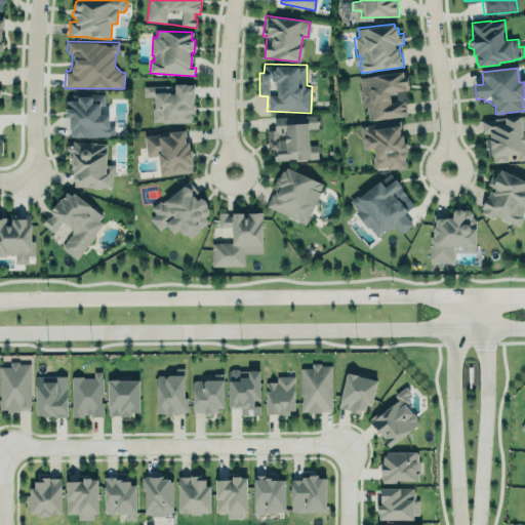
[(359,78),(406,71),(409,90),(405,90),(407,102),(406,102),(407,115),(370,120),(368,107),(364,108),(363,103),(361,103),(359,89),(361,89),(359,78)]
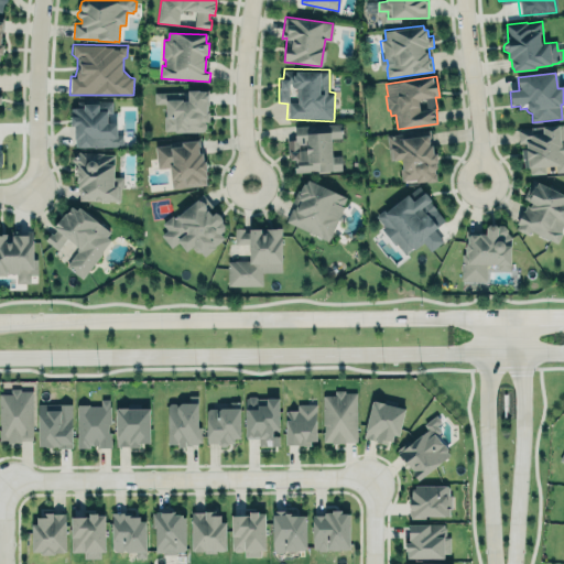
[(165,130),(175,130),(175,132),(186,132),(186,131),(203,131),(206,128),(206,123),(205,121),(209,121),(209,111),(208,111),(208,105),(209,105),(209,89),(182,89),(182,91),(155,93),(155,104),(166,104),(166,116),(164,116),(165,130)]
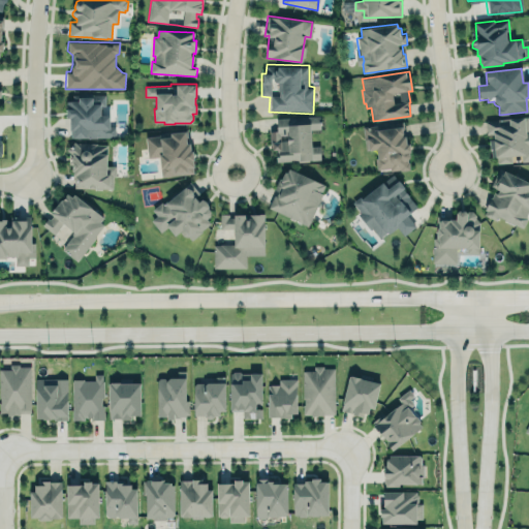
[(104,93),(79,94),(79,100),(66,101),(67,138),(115,137),(115,126),(110,127),(110,114),(104,114),(104,93)]
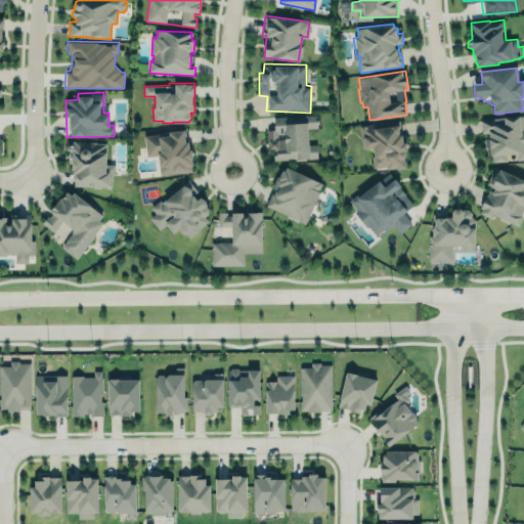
[(270,161),(317,159),(316,144),(308,145),(307,128),(316,128),(316,115),(273,117),(273,130),(269,130),(270,161)]
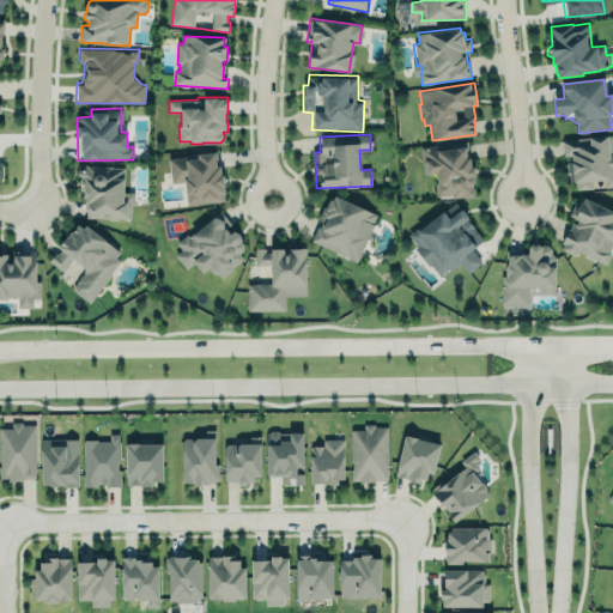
[(565,139),(569,190),(593,188),(592,181),(602,181),(604,188),(612,186),(612,150),(612,135),(565,139)]
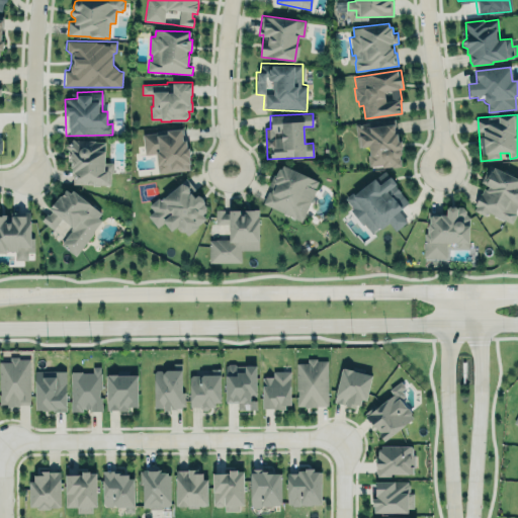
[(401,166),(392,167),(392,166),(382,167),(382,164),(369,166),(367,154),(369,154),(368,147),(360,148),(360,146),(358,147),(355,123),(395,118),(398,143),(401,142),(402,150),(401,150),(401,155),(399,157),(399,159),(401,159),(401,166)]
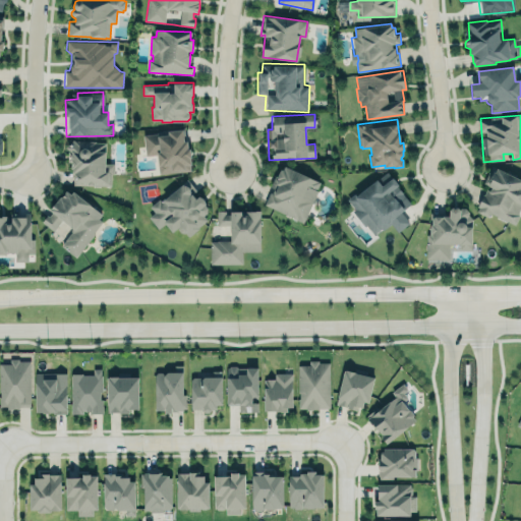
[(147,155),(143,134),(157,133),(161,131),(184,128),(185,140),(187,141),(188,149),(190,149),(192,164),(190,166),(190,169),(160,173),(157,153),(147,155)]
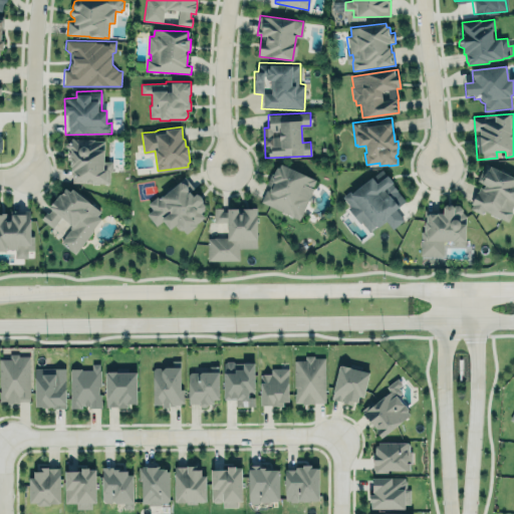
[(103,140),(66,140),(66,159),(71,159),(70,183),(110,184),(110,162),(103,161),(103,140)]
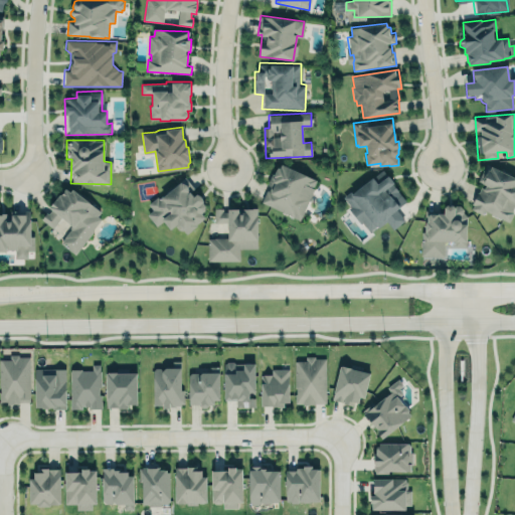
[(487,211),(484,214),(475,210),(477,205),(473,204),(482,186),(476,183),(486,162),(501,169),(502,167),(512,172),(510,176),(514,178),(514,205),(508,221),(487,211)]
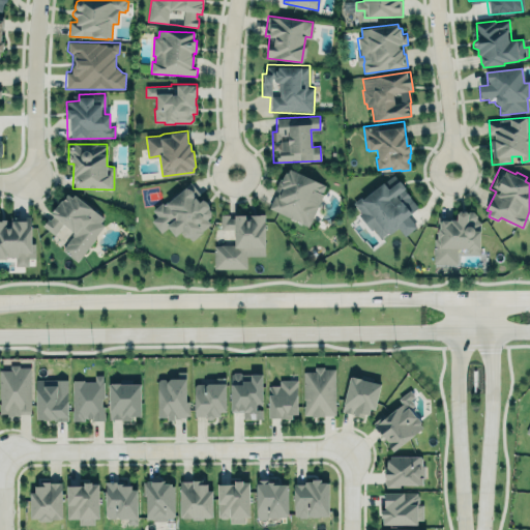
[(326,185),(322,194),(323,196),(308,227),(270,207),(275,197),(278,198),(283,189),(280,188),(282,183),(281,182),(285,172),(288,173),(289,170),(326,185)]
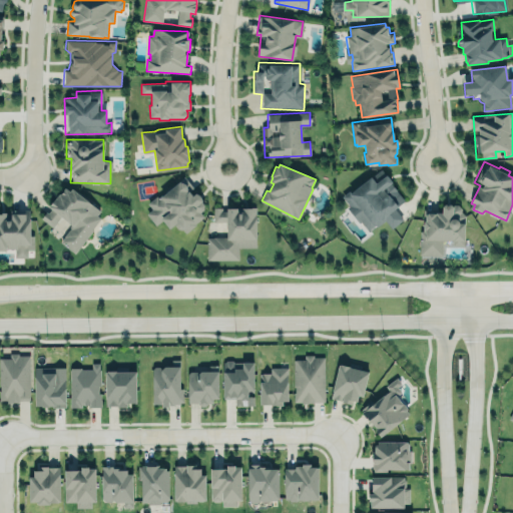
[(371,176),(341,197),(366,232),(384,219),(390,228),(402,219),(394,208),(404,201),(386,175),(375,182),(371,176)]
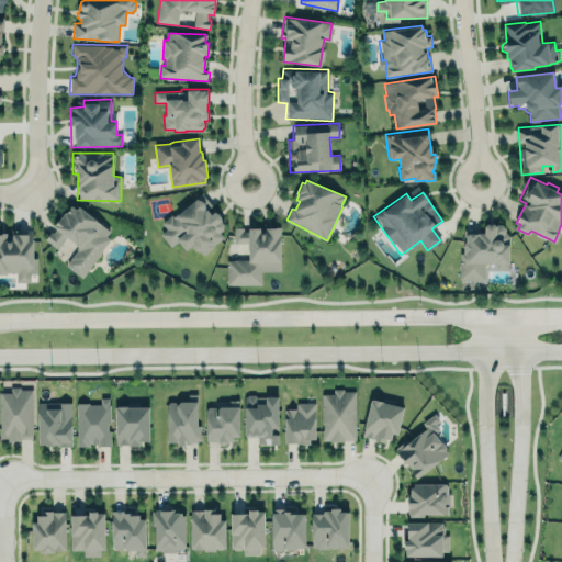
[(161,223),(171,215),(173,217),(202,195),(224,224),(223,229),(220,233),(223,237),(214,245),(215,246),(203,256),(200,251),(194,251),(191,246),(186,251),(178,242),(171,247),(160,234),(167,229),(161,223)]
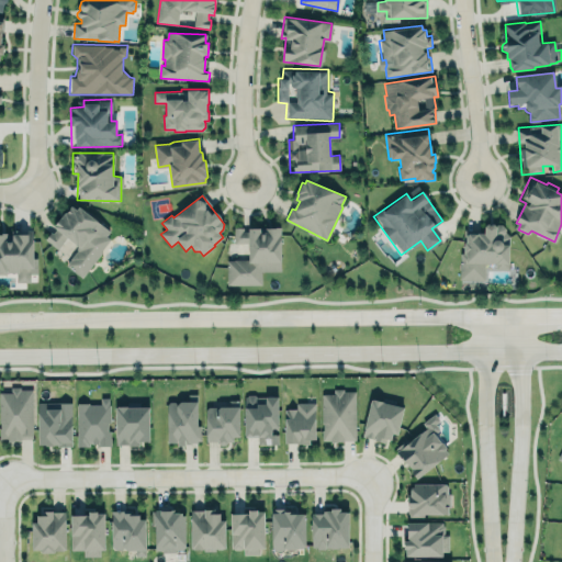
[(79,206),(111,232),(108,236),(111,240),(82,278),(67,265),(79,250),(77,249),(78,247),(67,238),(57,250),(45,240),(52,232),(53,233),(56,229),(54,228),(71,205),(76,210),(79,206)]
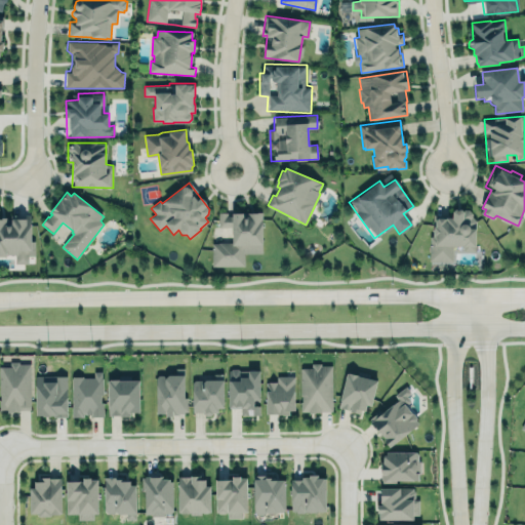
[(474,252),(475,210),(452,209),(451,217),(431,217),(430,263),(453,264),(453,252),(474,252)]
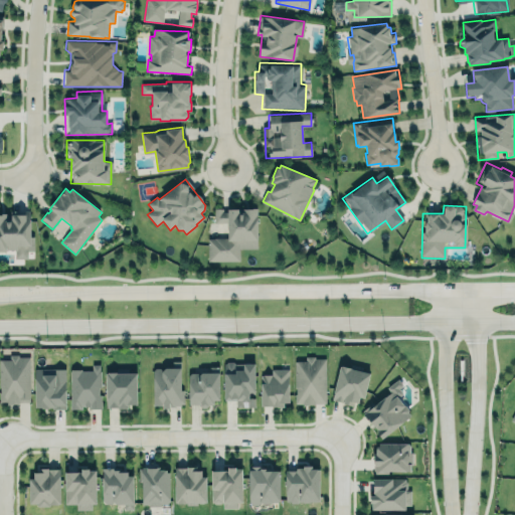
[(256,208),(213,208),(213,223),(226,223),(226,238),(207,238),(207,262),(239,262),(238,248),(256,248),(256,208)]
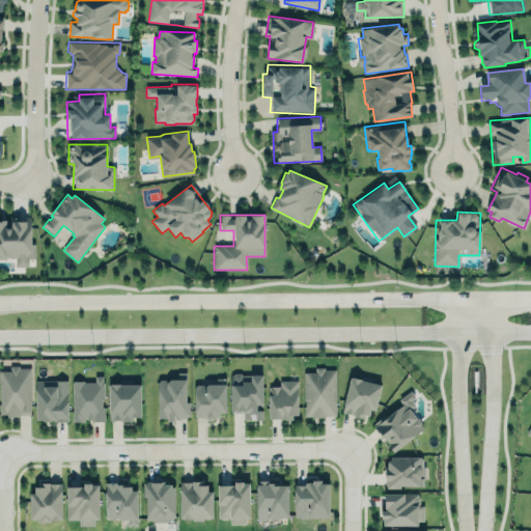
[(32,219),(0,218),(0,257),(15,258),(15,267),(28,267),(28,259),(31,259),(32,219)]
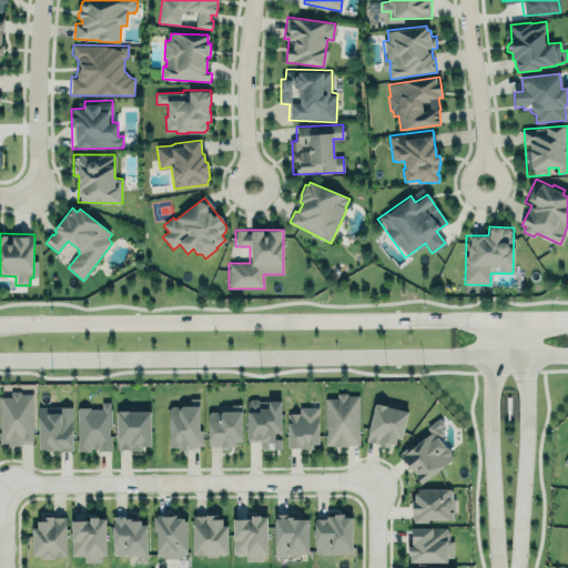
[(9,389),(9,394),(0,394),(0,442),(7,442),(7,445),(21,445),(21,443),(33,443),(32,392),(20,392),(20,389),(9,389)]
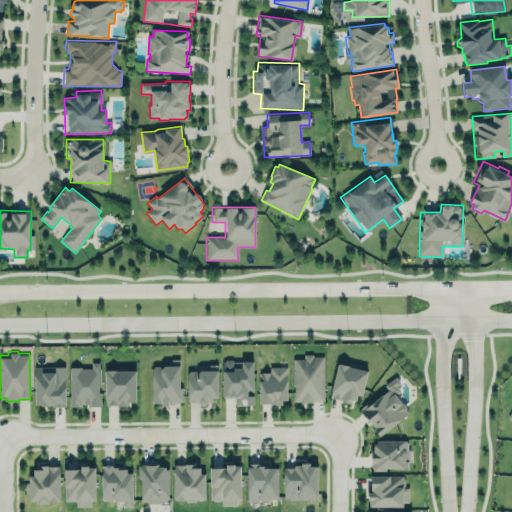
[(292,399),(322,399),(322,356),(312,356),(312,353),(303,353),(303,358),(292,358),(292,399)]
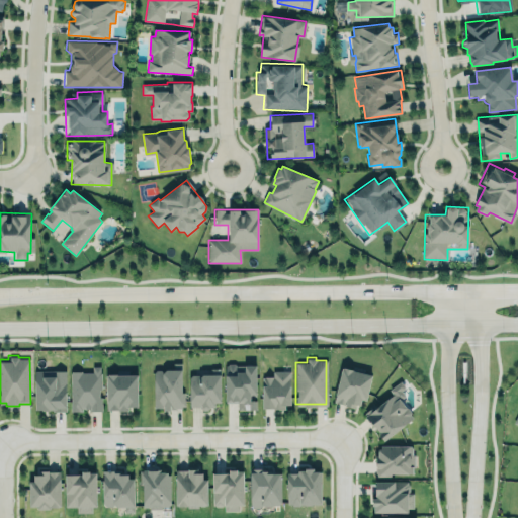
[(255,364),(224,365),(225,403),(236,403),(236,411),(256,410),(255,364)]
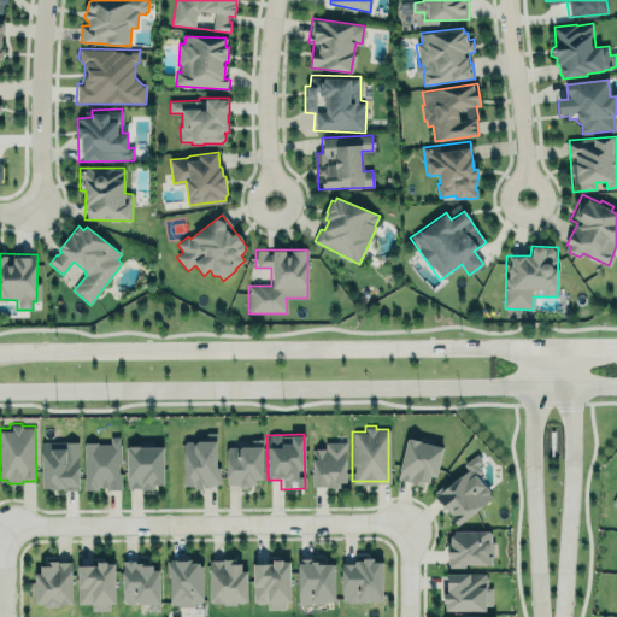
[(122,489),(104,489),(104,485),(98,485),(99,489),(82,489),(82,440),(97,440),(97,444),(111,442),(111,435),(119,435),(119,462),(117,462),(117,471),(121,471),(122,489)]
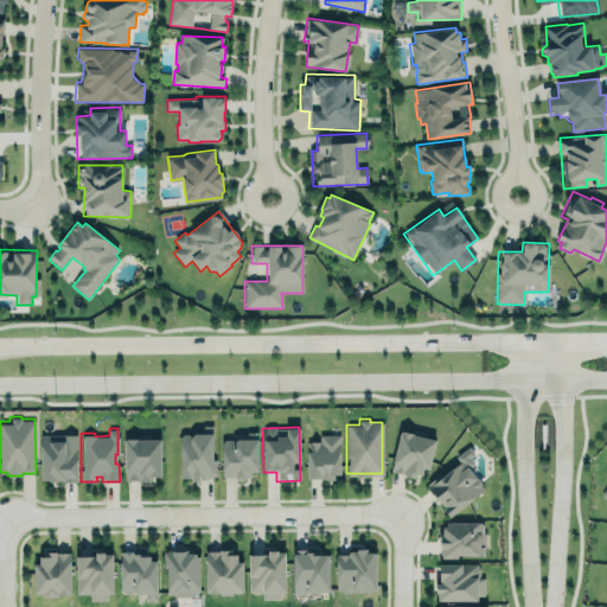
[(421,472),(422,465),(427,467),(434,438),(411,432),(411,430),(402,428),(401,429),(400,429),(393,460),(390,470),(414,475),(415,471),(421,472)]
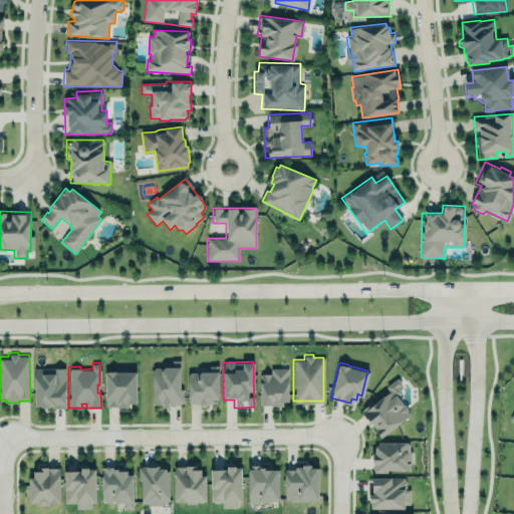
[(180,364),(180,387),(184,389),(183,403),(180,405),(170,406),(169,407),(162,408),(161,404),(151,405),(151,368),(153,365),(159,365),(161,366),(163,363),(180,364)]
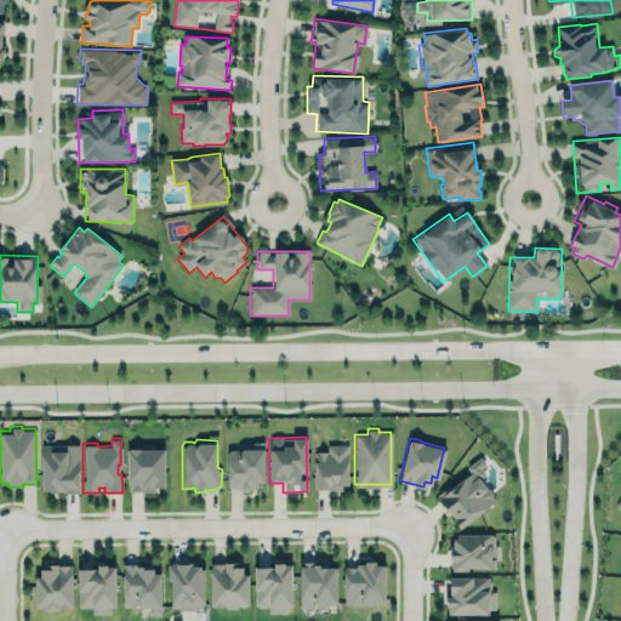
[(41,443),(79,443),(79,491),(63,493),(62,488),(57,488),(57,489),(41,489),(41,443)]
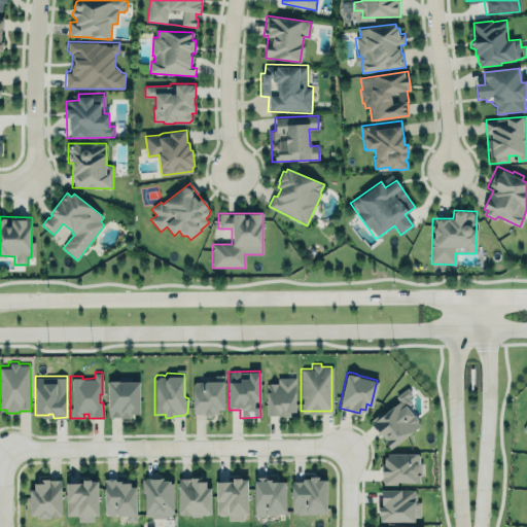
[(265,382),(265,415),(289,415),(289,410),(294,410),(294,390),(294,383),(294,377),(277,377),(276,381),(268,381),(268,382),(265,382)]
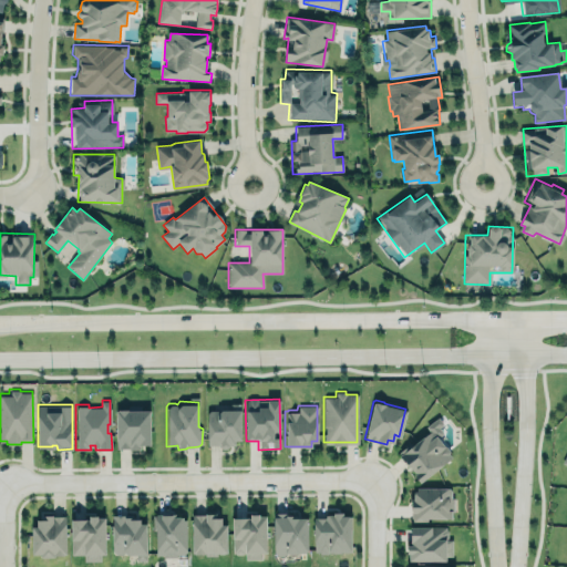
[(148,408),(150,443),(138,443),(140,447),(129,447),(129,446),(115,447),(115,408),(117,408),(122,406),(127,408),(148,408)]
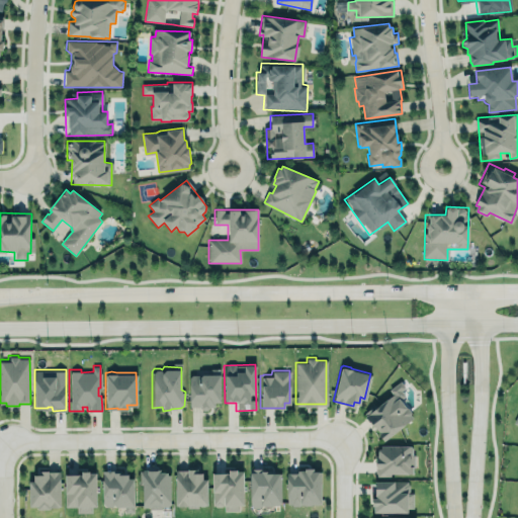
[(189,375),(191,373),(197,373),(199,375),(201,372),(220,372),(220,401),(214,401),(214,405),(208,405),(208,406),(206,408),(202,409),(200,407),(200,405),(189,406),(189,375)]
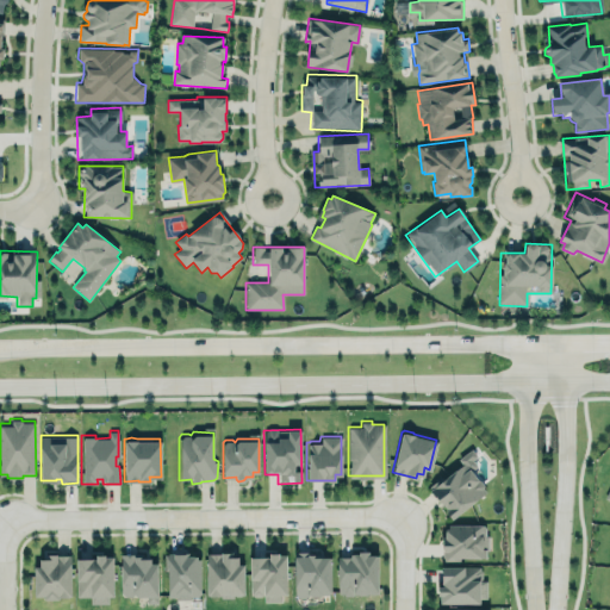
[(450,517),(485,490),(483,486),(483,483),(479,479),(477,479),(477,477),(471,468),(477,465),(470,455),(439,479),(439,477),(428,485),(439,499),(441,498),(447,506),(443,508),(450,517)]
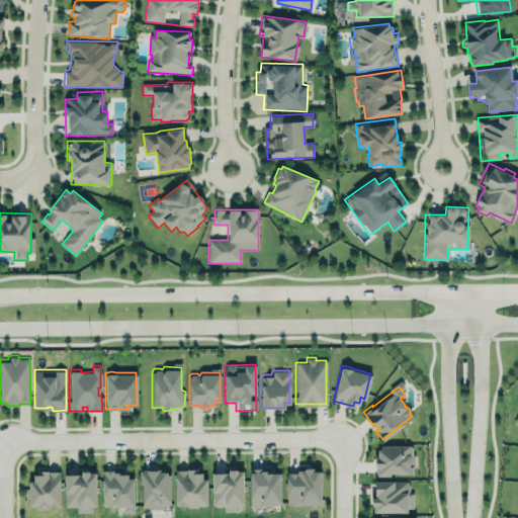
[(376,476),(414,475),(413,445),(376,446),(376,476)]
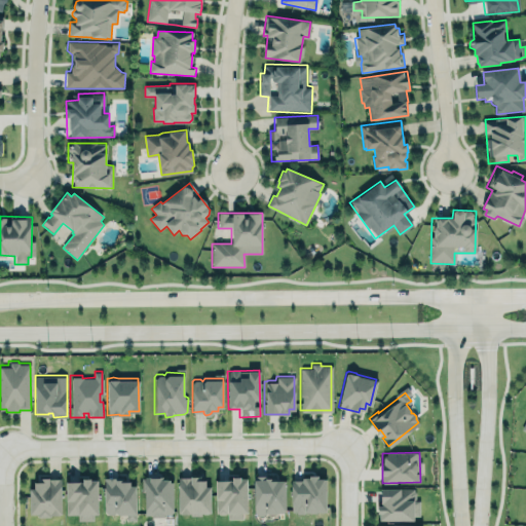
[(290,478),(301,478),(301,474),(308,474),(308,472),(312,471),(317,471),(317,474),(325,474),(326,509),(315,509),(315,511),(305,510),(305,512),(296,512),(296,510),(291,510),(290,478)]
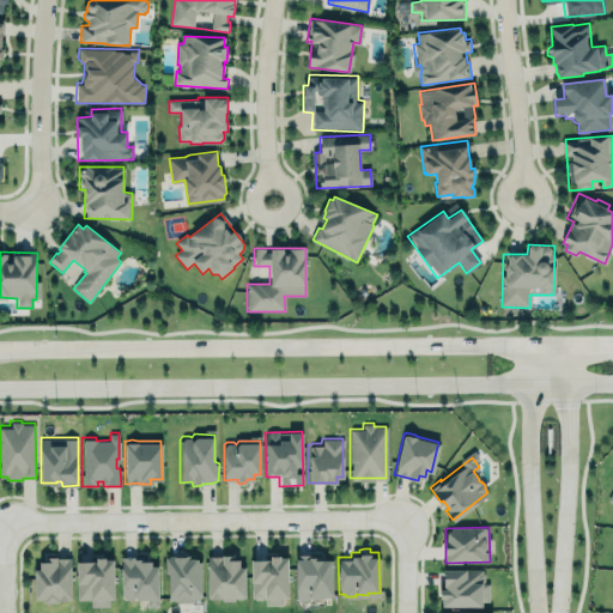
[(207,554),(210,554),(216,553),(218,554),(220,554),(220,550),(230,550),(230,554),(234,554),(235,556),(238,556),(238,564),(243,564),(244,594),(229,594),(229,600),(219,600),(219,594),(207,595),(207,554)]
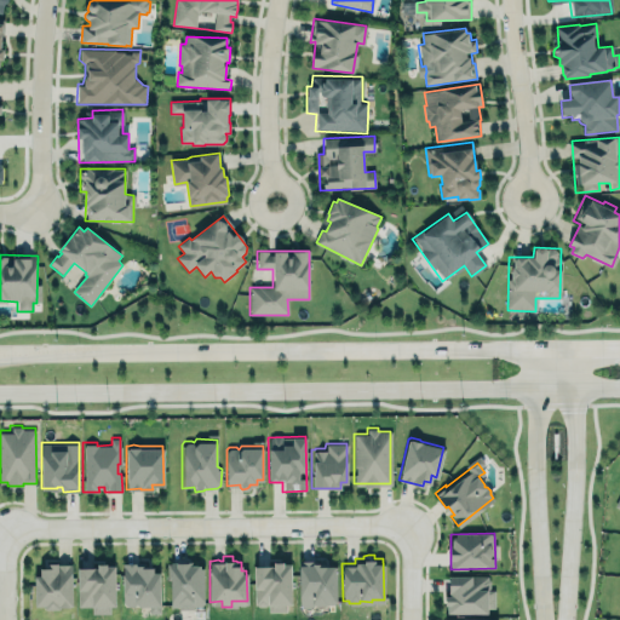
[(252,562),(262,560),(273,562),(273,557),(276,557),(276,556),(280,556),(280,557),(283,557),(283,561),(290,561),(291,602),(285,602),(285,609),(267,609),(267,603),(252,603),(252,562)]
